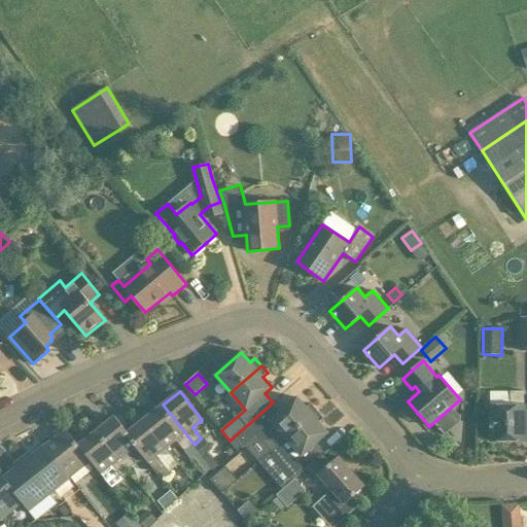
[(491,407),(491,442),(526,441),(526,406),(525,391),(511,391),(511,406),(491,407)]
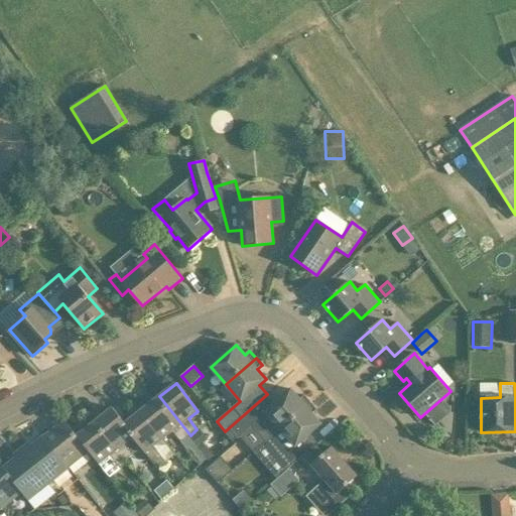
[(291,389),(275,403),(267,394),(225,431),(233,441),(237,437),(238,438),(253,425),(267,441),(281,429),(311,402),(304,395),(300,399),(291,389)]
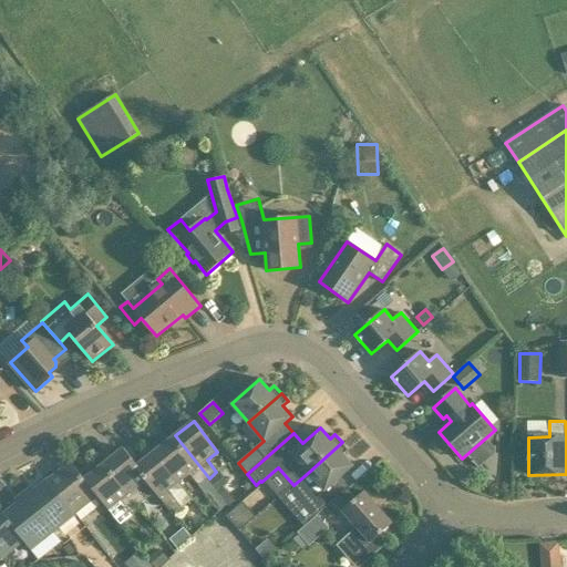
[(210,485),(206,481),(209,478),(175,435),(156,451),(181,481),(179,482),(194,500),(210,485)]
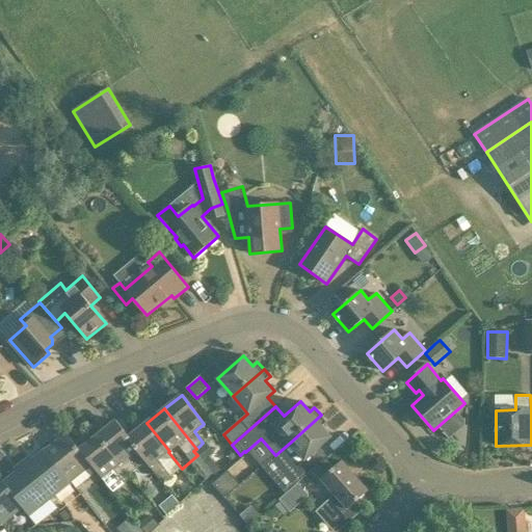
[(327,457),(319,448),(331,436),(323,426),(327,422),(321,415),(290,443),(275,455),(274,456),(290,475),(295,470),(303,479),(327,457)]
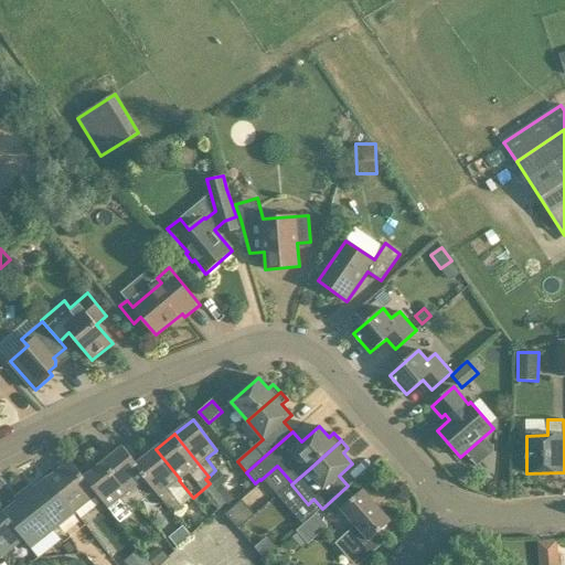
[(138,504),(146,498),(136,486),(146,479),(148,477),(138,464),(124,447),(104,462),(138,504)]
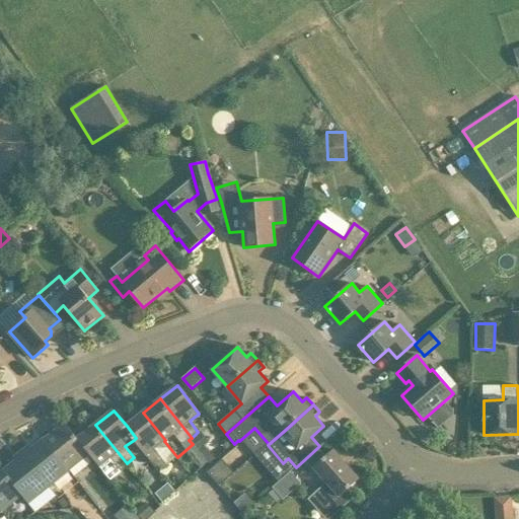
[(136,438),(134,440),(155,466),(163,460),(154,449),(164,441),(165,440),(143,413),(127,426),(136,438)]
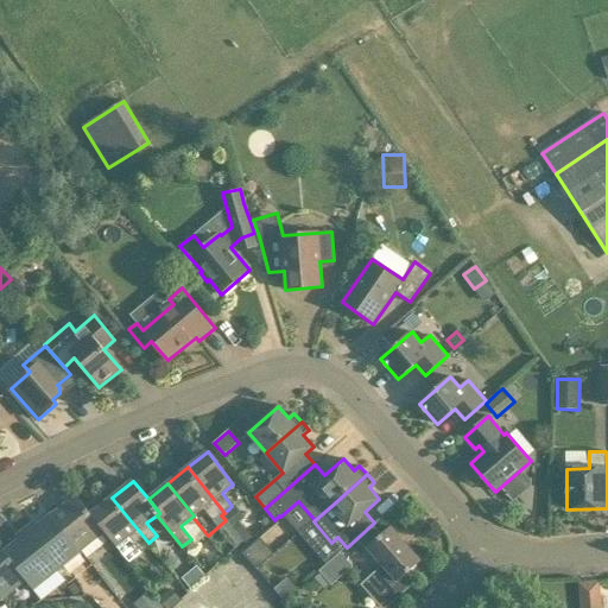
[(76,495),(52,514),(81,550),(105,532),(90,514),(76,495)]
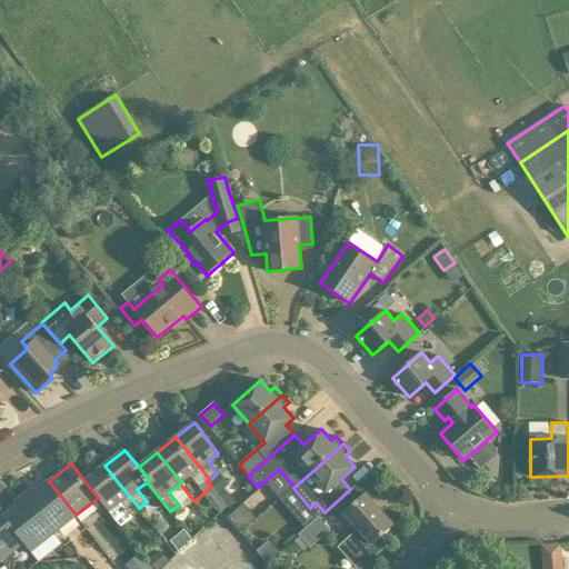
[(139,508),(105,466),(85,481),(98,498),(122,527),(132,518),(132,517),(140,511),(138,509),(139,508)]
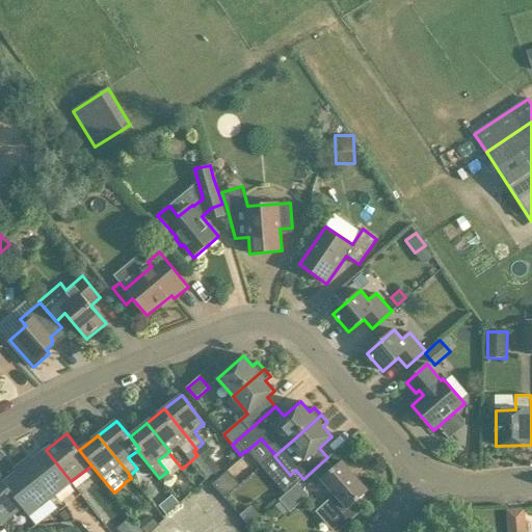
[(207,443),(195,451),(204,461),(215,453),(207,443)]
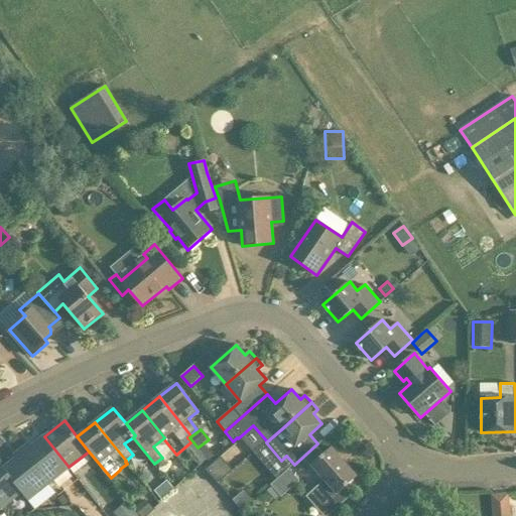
[(49,483),(69,467),(44,436),(24,453),(49,483)]
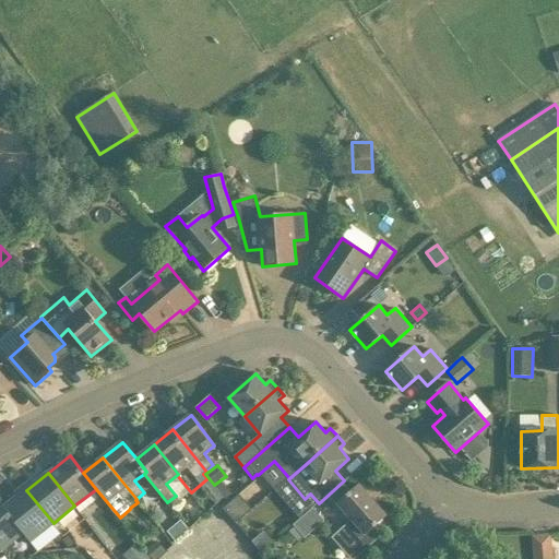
[(223,483),(216,488),(224,498),(227,500),(233,495),(223,483)]
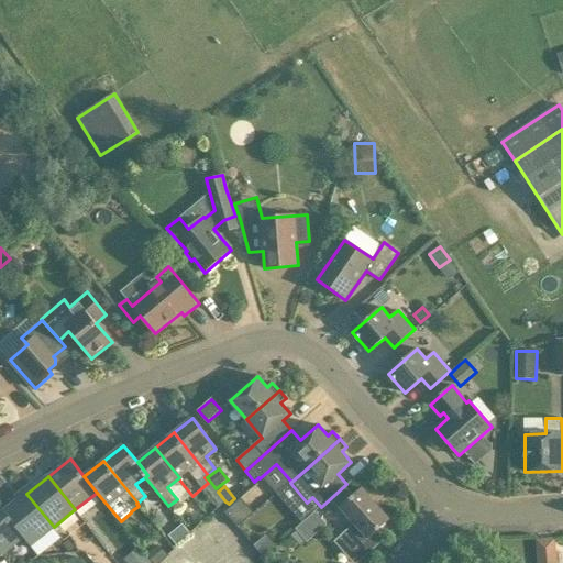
[(390,520),(362,488),(337,510),(352,528),(342,538),(360,559),(382,540),(376,532),(390,520)]
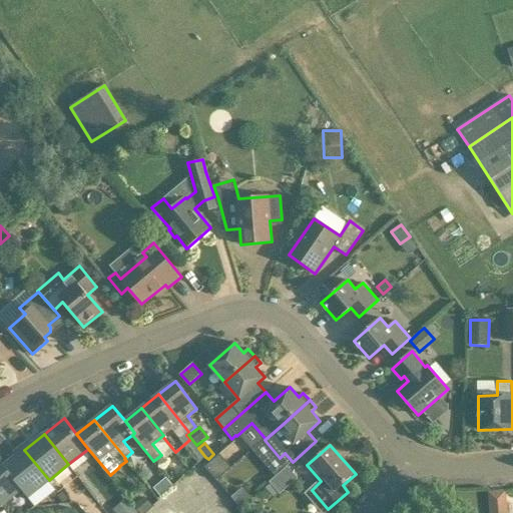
[(29,496),(49,480),(24,450),(5,465),(22,487),(21,488),(28,497),(29,496)]
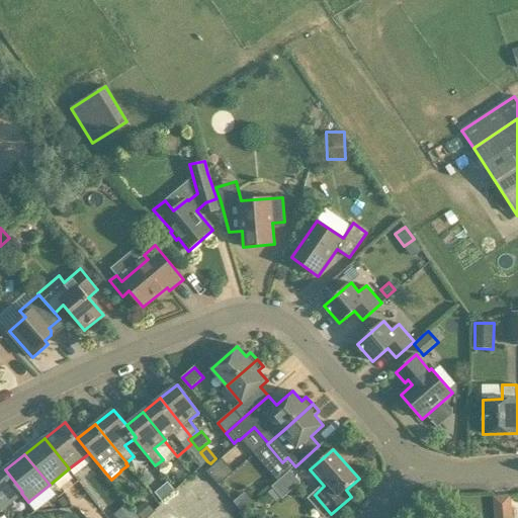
[(235,471),(223,458),(207,471),(219,485),(235,471)]
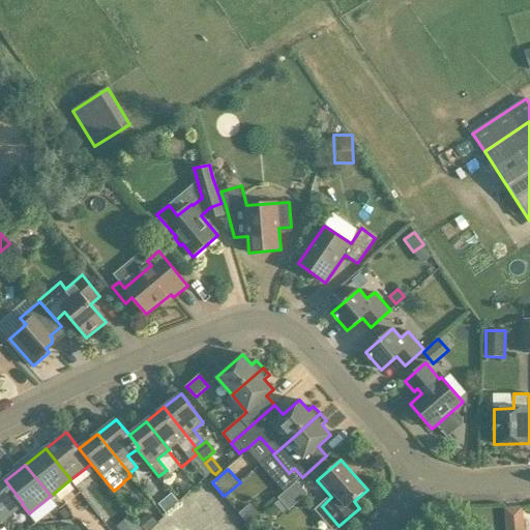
[(0,474),(0,518),(2,521),(22,504),(23,503),(5,480),(0,474)]
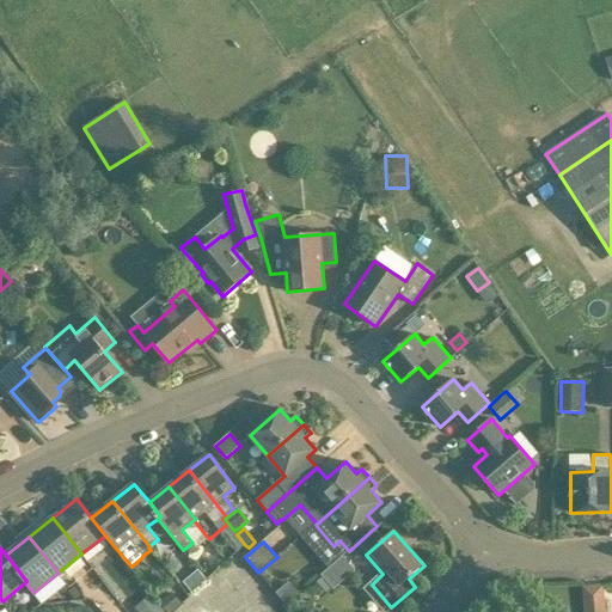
[(338,561),(329,568),(320,575),(334,589),(355,571),(343,556),(338,561)]
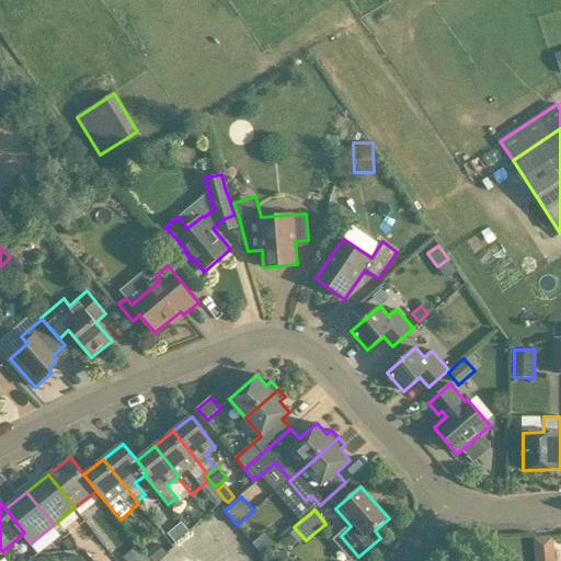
[(182,524),(170,534),(176,542),(189,533),(182,524)]
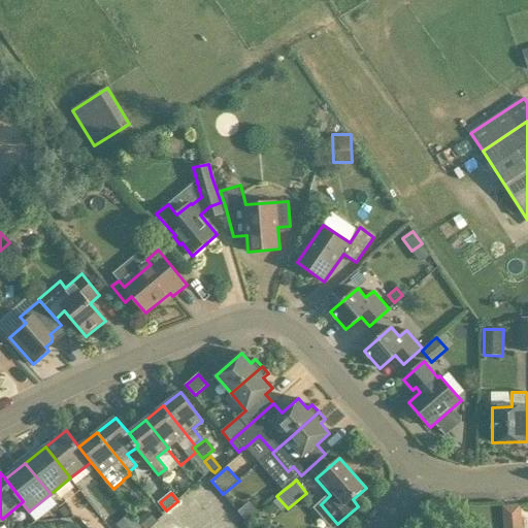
[(239,512),(244,519),(248,522),(258,513),(250,502),(239,512)]
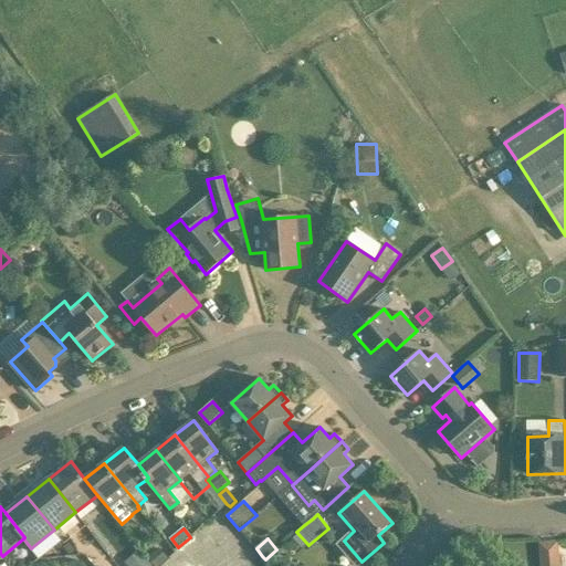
[(75,551),(70,543),(64,547),(70,555),(75,551)]
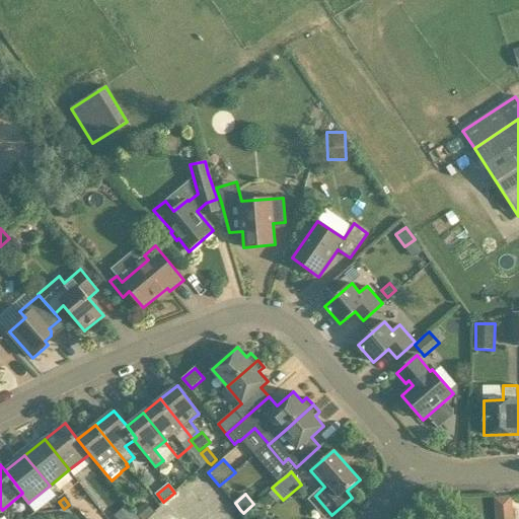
[(512,518),(513,518),(511,498),(496,499),(497,518),(512,518)]
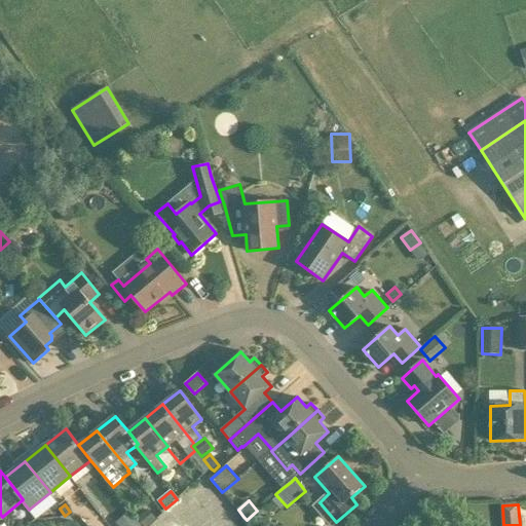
[(148,509),(137,517),(144,525),(147,525),(156,519),(148,509)]
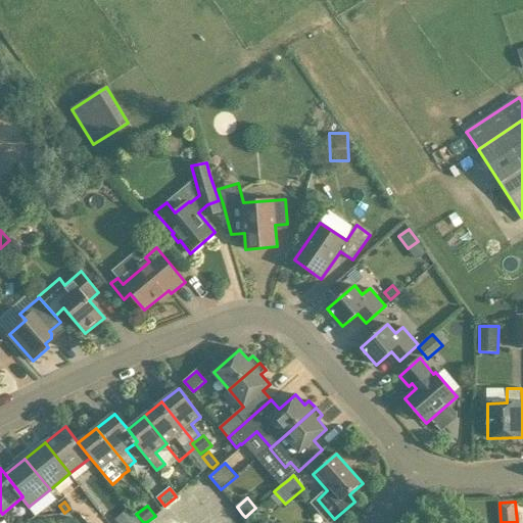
[(117,522),(139,522),(141,522),(131,510),(116,522),(117,522)]
